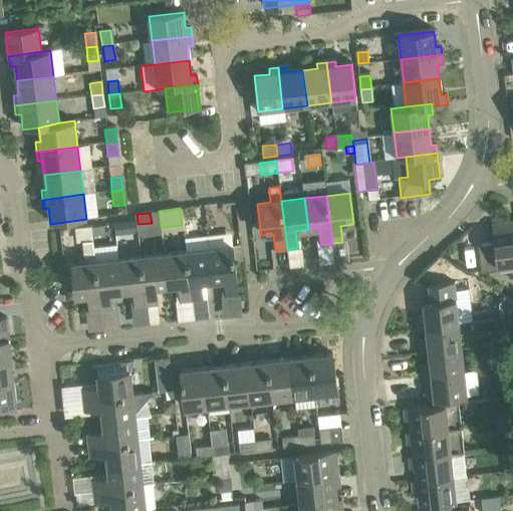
[(481,274),(512,269),(512,223),(491,226),(493,244),(477,246),(481,274)]
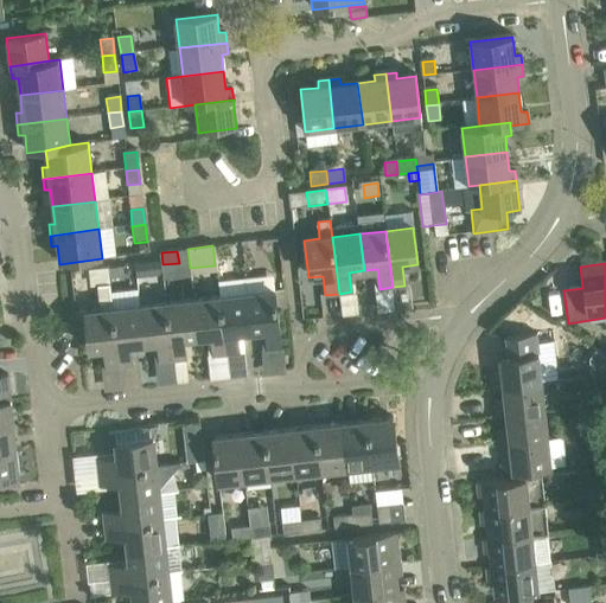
[(120,269),(109,270),(110,286),(122,283),(120,269)]
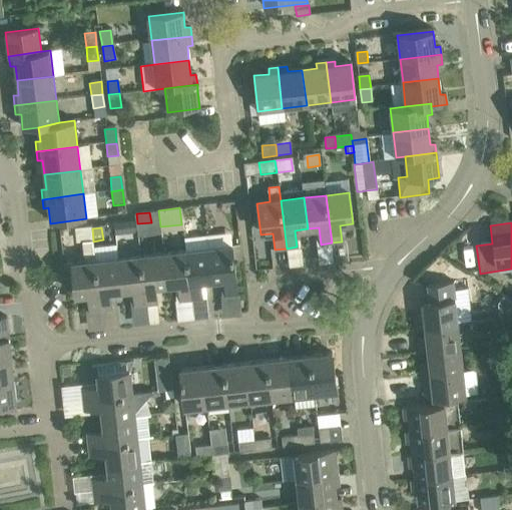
[(239,245),(231,246),(233,262),(241,261),(239,245)]
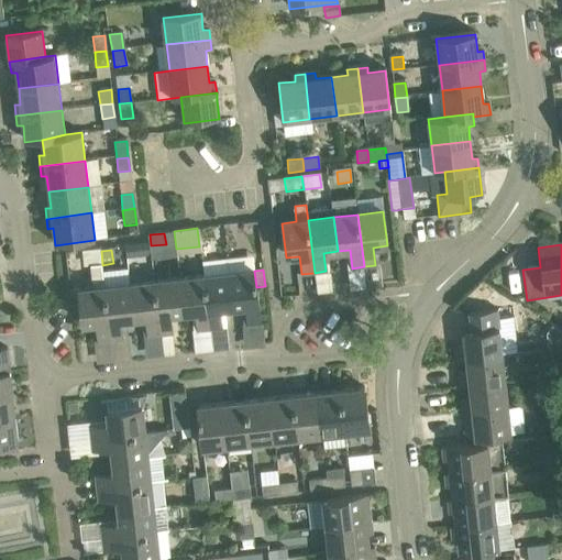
[(254,271),(230,274),(233,308),(245,307),(248,325),(261,324),(256,287),(254,271)]
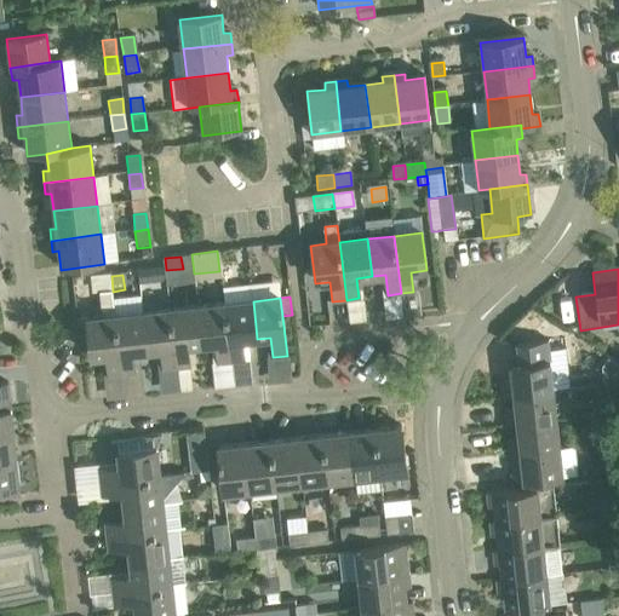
[(225,304),(233,362),(244,361),(242,340),(257,339),(253,301),(225,304)]
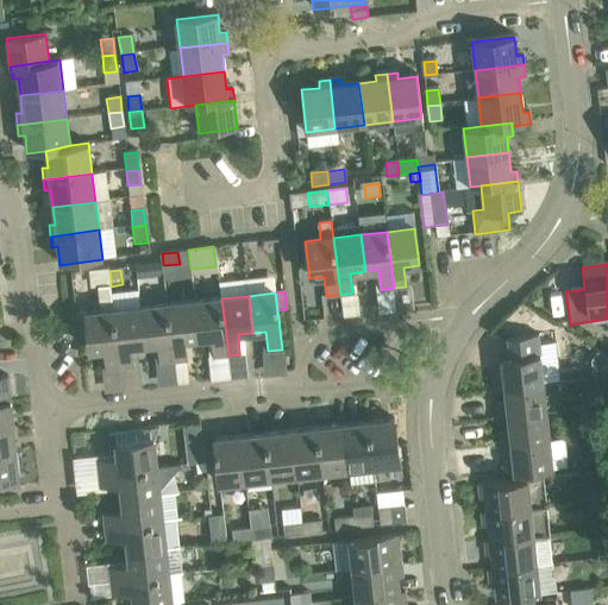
[(221,298),(194,302),(199,339),(212,338),(214,357),(229,355),(221,298)]
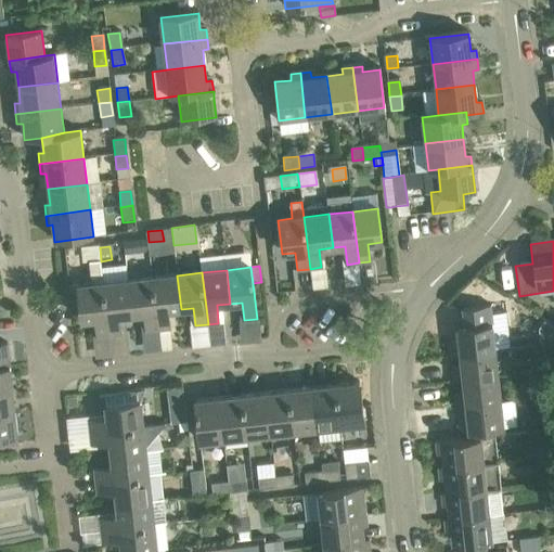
[(177,276),(153,279),(158,330),(169,329),(167,311),(181,309),(177,276)]
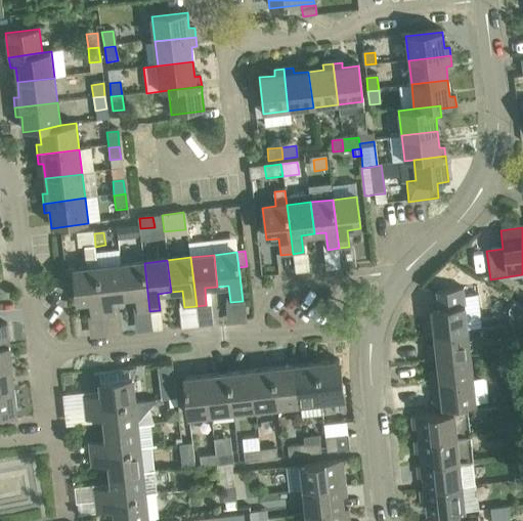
[(144,263),(121,265),(125,297),(135,296),(137,312),(149,311),(144,263)]
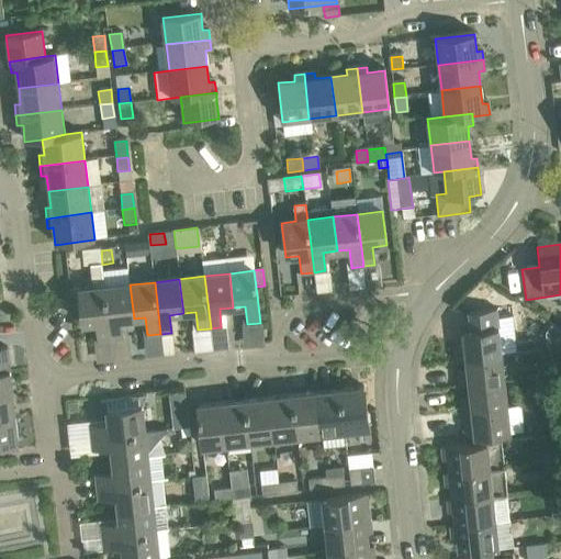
[(130,284),(104,288),(111,339),(122,338),(120,321),(134,319),(130,284)]
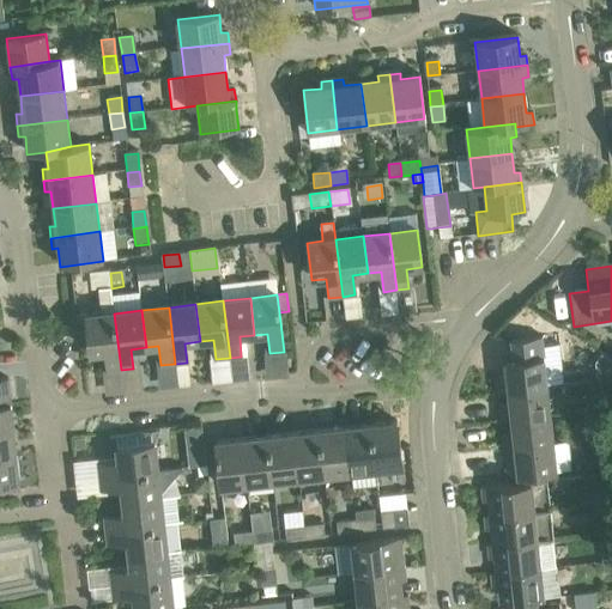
[(121,370),(114,314),(78,317),(80,343),(89,342),(90,354),(104,352),(107,372),(121,370)]
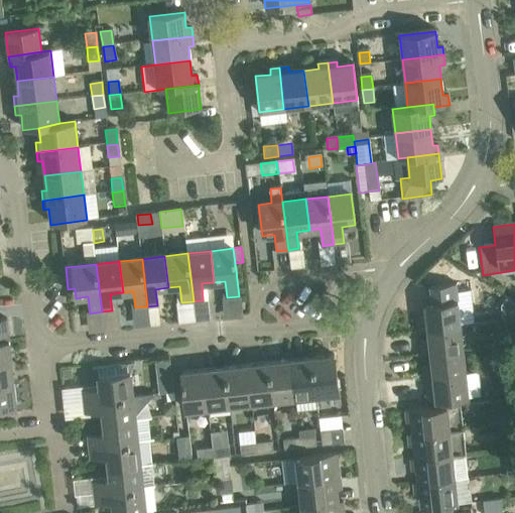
[(416,319),(418,331),(460,326),(456,284),(429,287),(431,304),(424,305),(425,318),(416,319)]
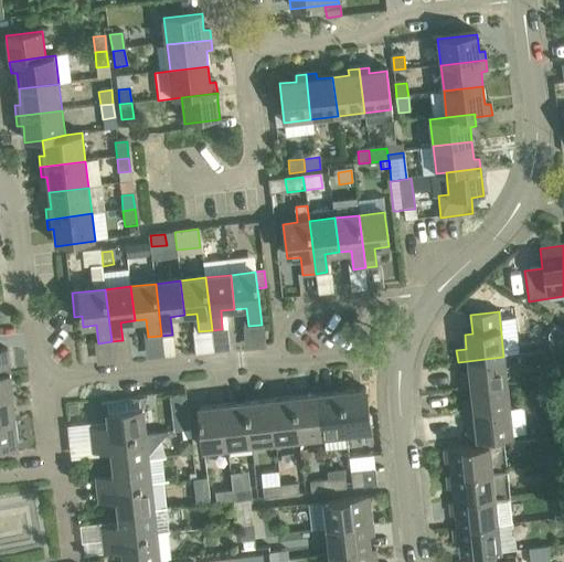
[(549,333),(547,336),(550,350),(552,350),(563,348),(563,333),(554,327),(549,333)]
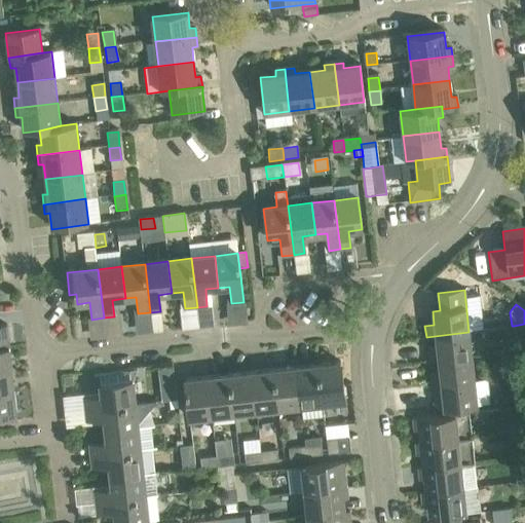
[(524,341),(524,324),(514,326),(516,342),(524,341)]
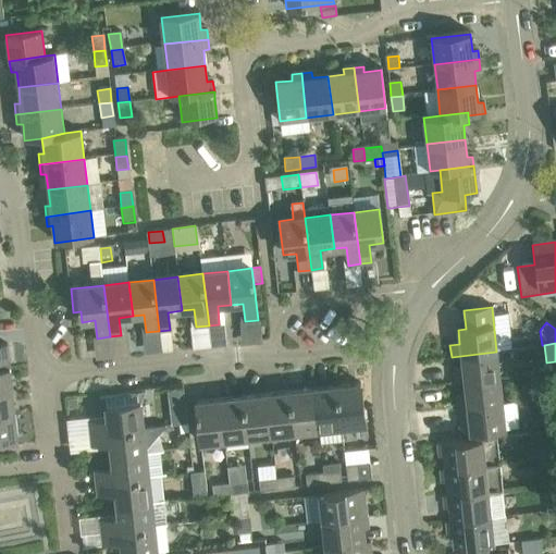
[(7,346),(0,346),(0,370),(10,370),(7,346)]
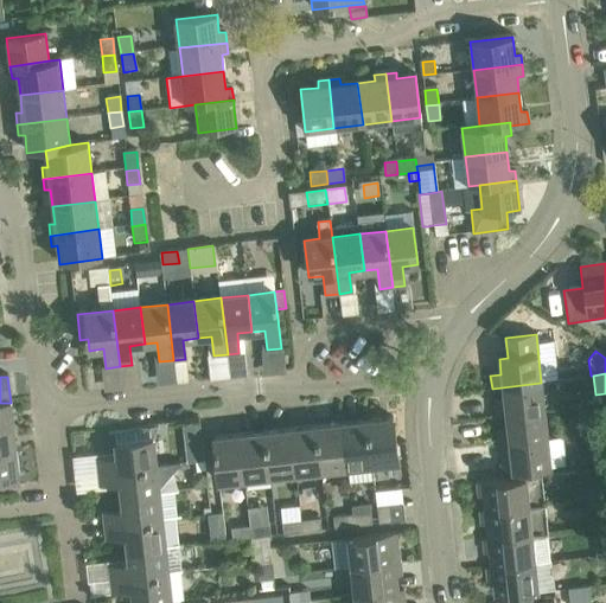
[(495,418),(505,417),(544,412),(541,383),(492,389),(492,390),(503,389),(504,403),(493,404),(495,418)]
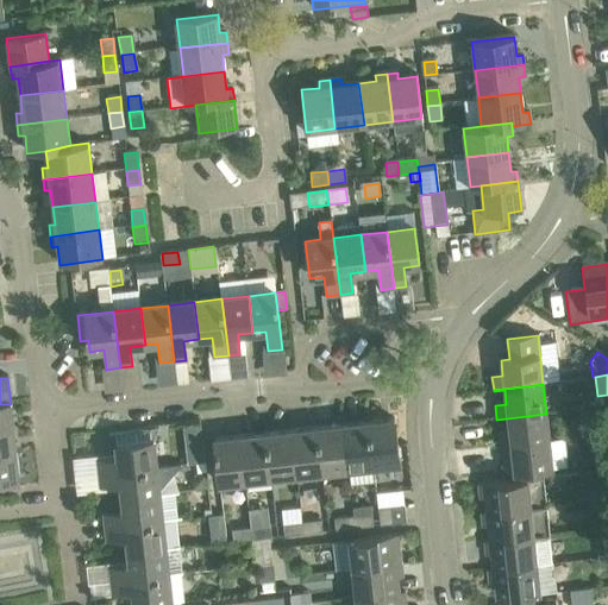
[(0,430),(13,429),(11,404),(0,404),(0,430)]
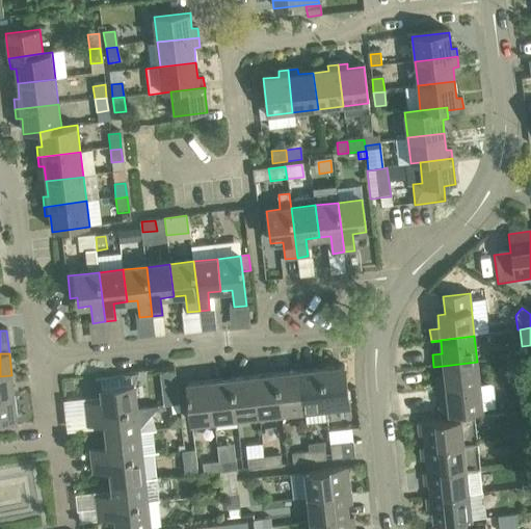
[(435,379),(436,390),(479,386),(477,362),(443,366),(445,378),(435,379)]
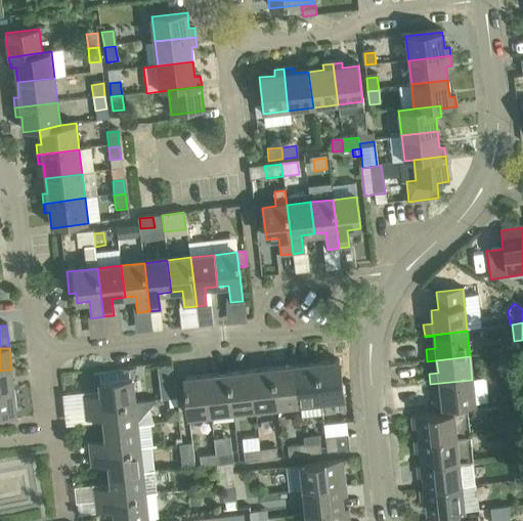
[(339,362),(317,364),(321,402),(343,400),(339,362)]
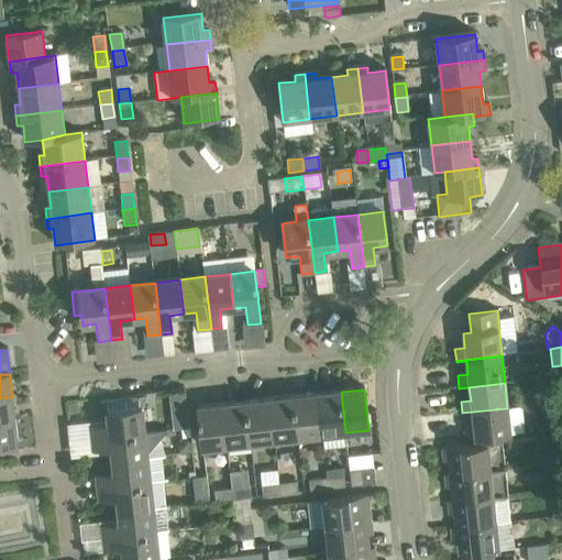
[(341,392),(317,394),(322,436),(345,432),(341,392)]
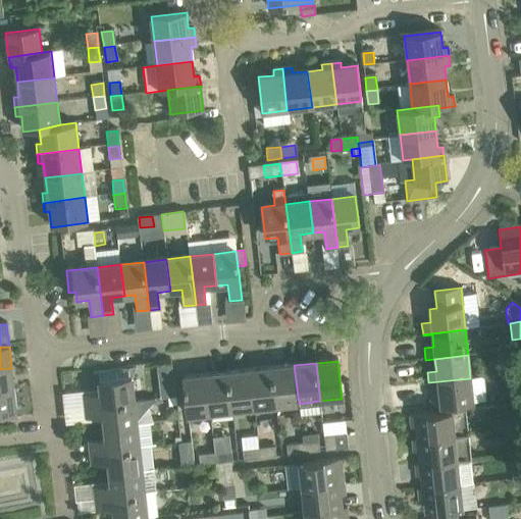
[(294,365),(272,368),(276,406),(299,404),(294,365)]
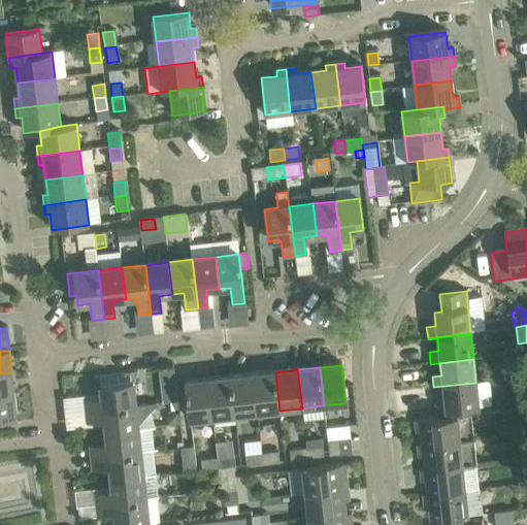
[(501,372),(502,380),(519,379),(518,370),(501,372)]
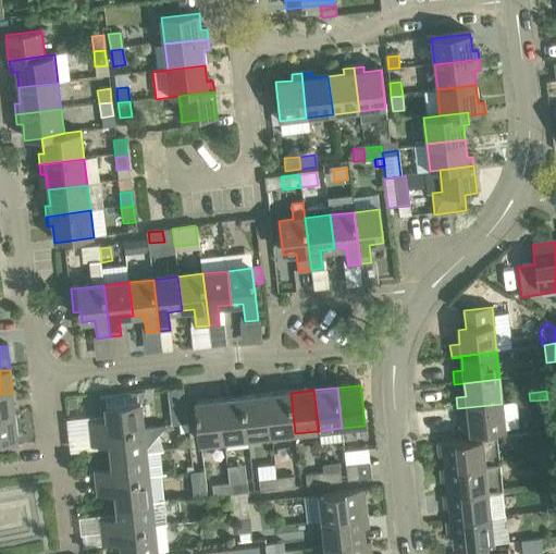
[(0,418),(14,417),(12,393),(0,394),(0,418)]
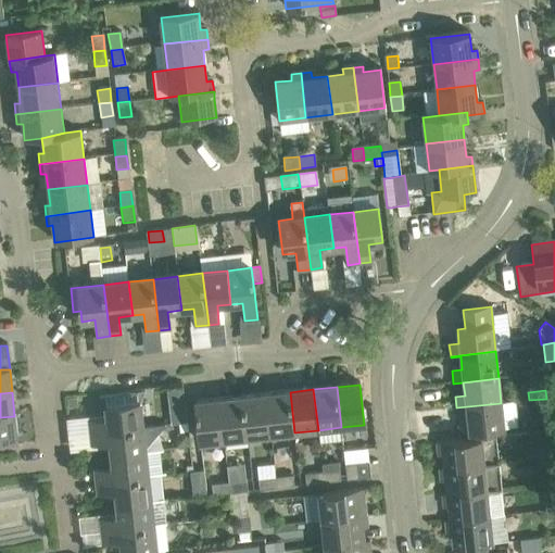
[(89,423),(90,434),(142,427),(139,403),(144,393),(144,392),(99,398),(99,399),(105,406),(108,420),(89,423)]
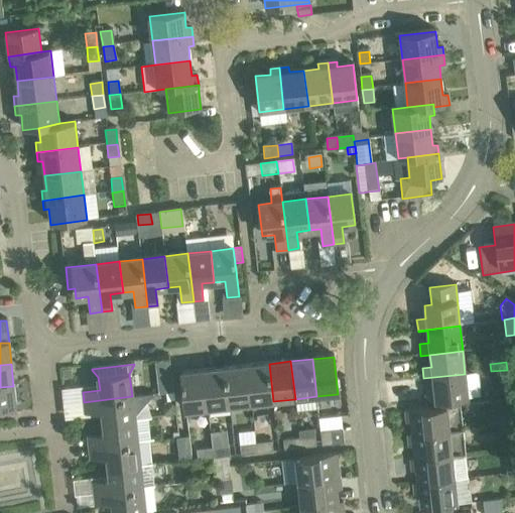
[(269,364),(248,366),(252,404),(273,401),(269,364)]
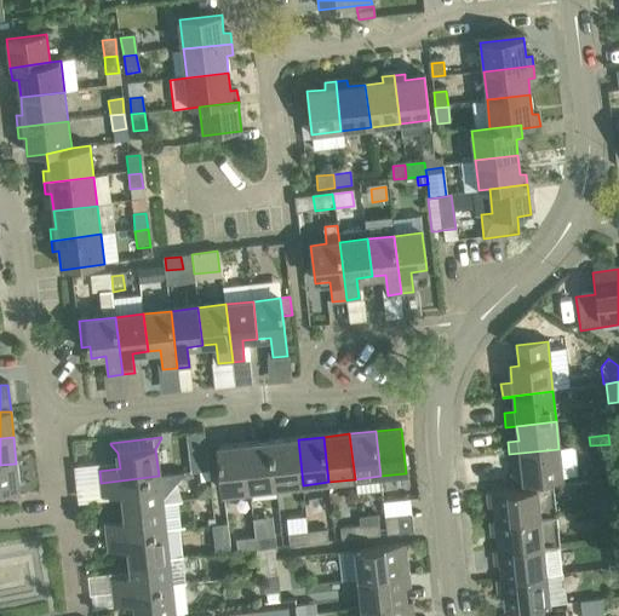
[(298,439),(271,443),(276,488),(303,485),(298,439)]
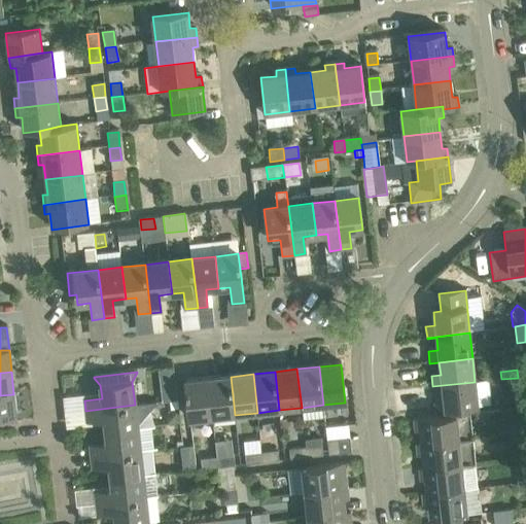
[(231,377),(208,379),(213,418),(235,415),(231,377)]
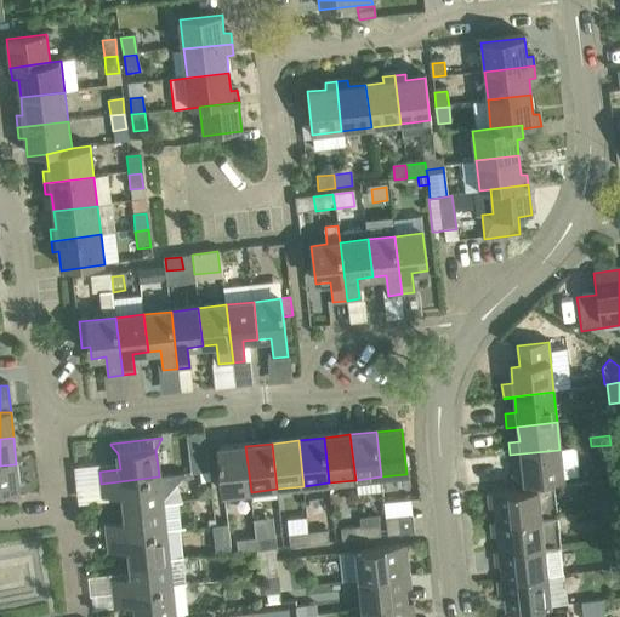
[(251,492),(245,446),(217,450),(223,495),(251,492)]
